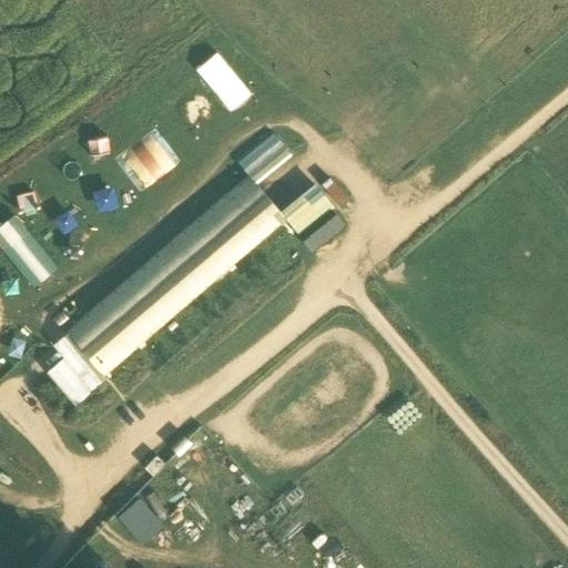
[(192,66),(224,110),(249,93),(216,48),(192,66)]
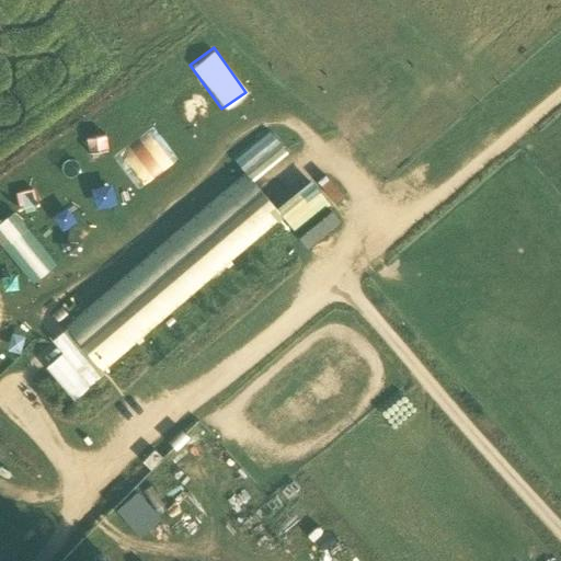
[(115,152),(138,186),(176,160),(153,126),(115,152)]
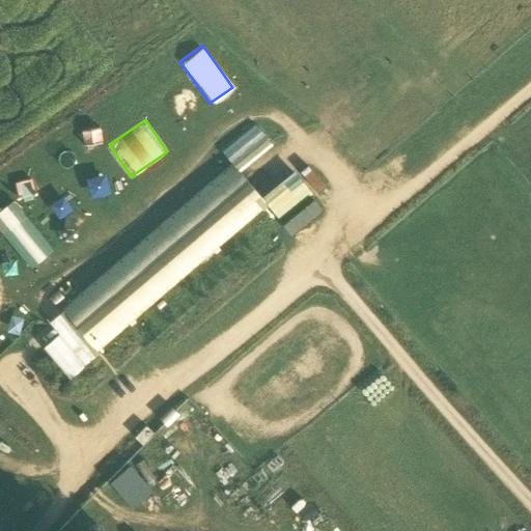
[(221,149),(232,163),(240,172),(272,145),(253,122),(221,149)]
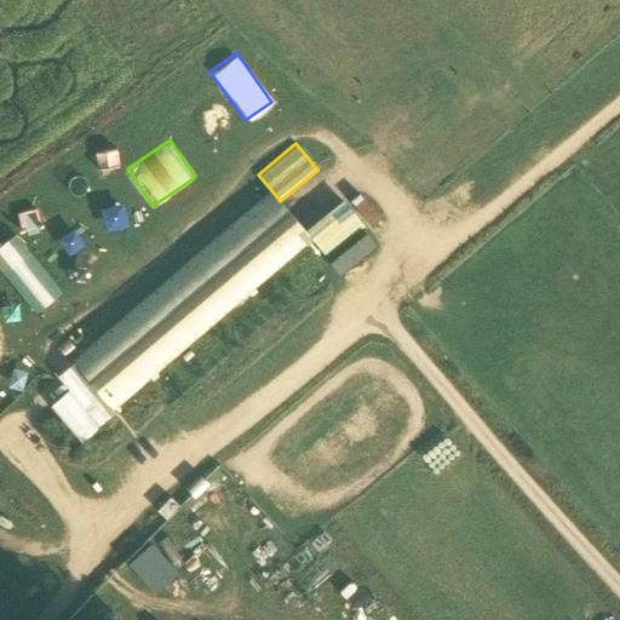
[(75,356),(118,406),(313,240),(305,231),(280,201),(271,190),(75,356)]
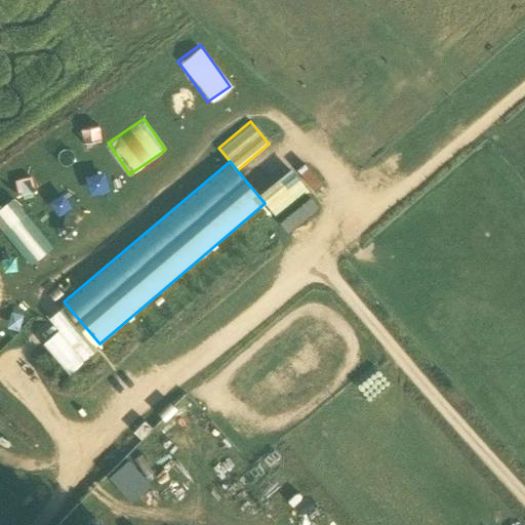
[(304,161),(294,167),(307,188),(316,182),(304,161)]
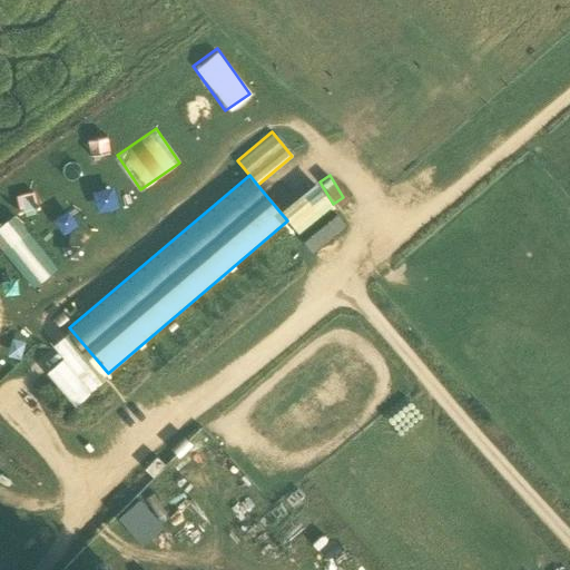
[(314,184),(281,213),(287,220),(301,237),(335,208),(314,184)]
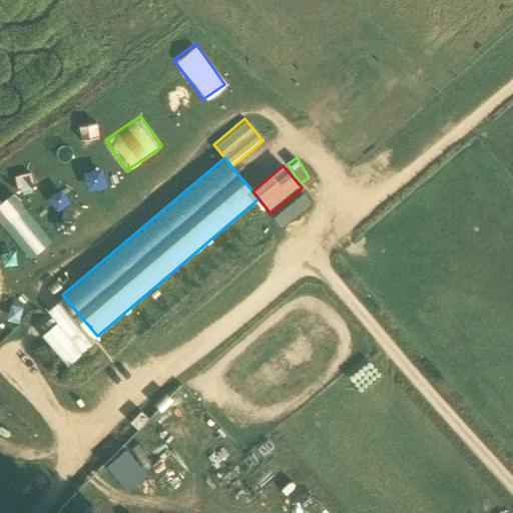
[(43,201),(61,211),(71,193),(52,183),(43,201)]
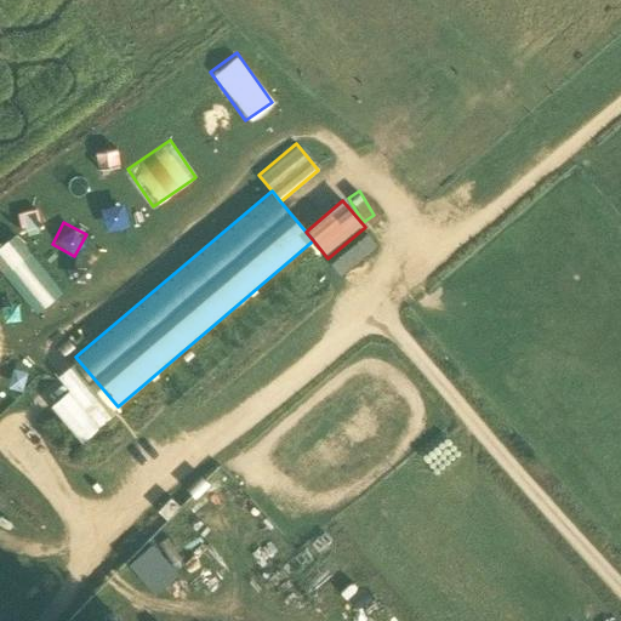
[(0,239),(0,267),(27,312),(56,295),(17,229),(0,239)]
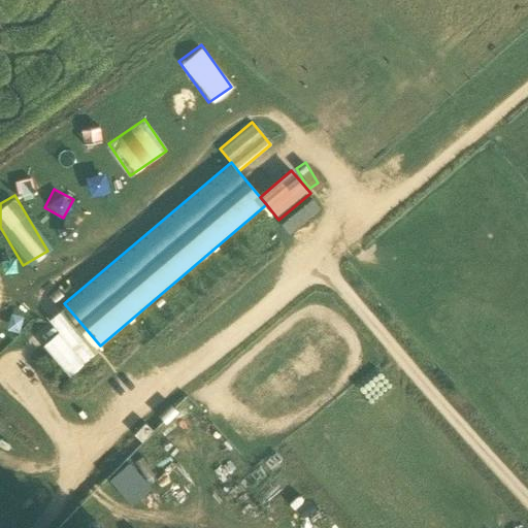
[(100,345),(64,303),(61,306),(96,349),(100,345)]
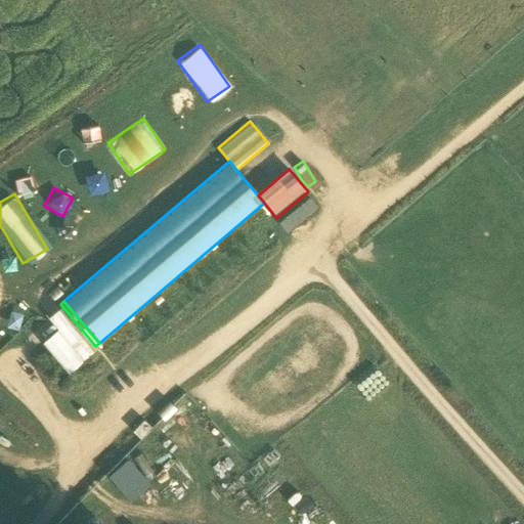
[(128,459),(107,476),(129,500),(149,483),(128,459)]
